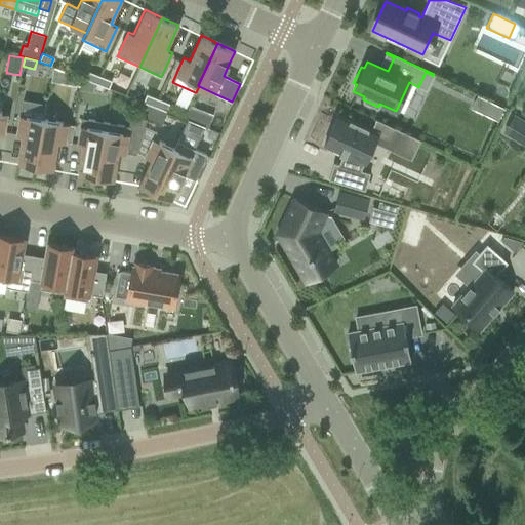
[(96,84),(99,77),(88,72),(85,80),(96,84)]
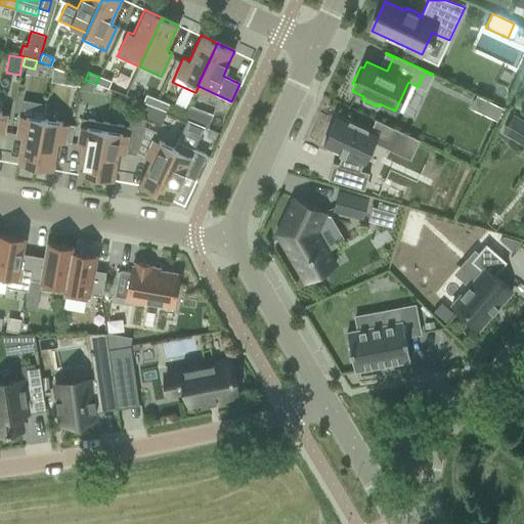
[(82,79),(71,74),(68,82),(79,86),(82,79)]
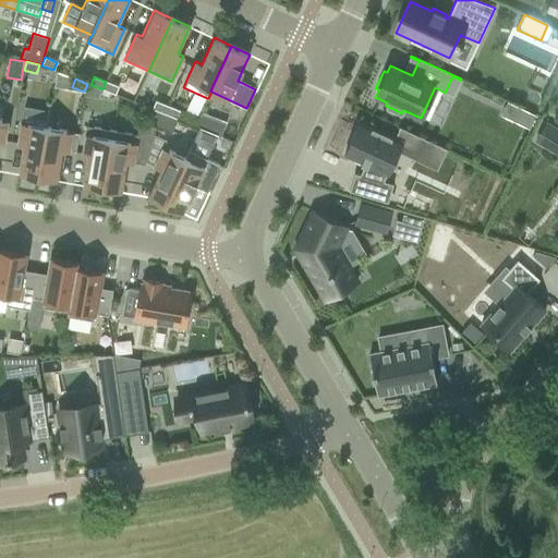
[(119,86),(106,82),(102,89),(116,95),(119,86)]
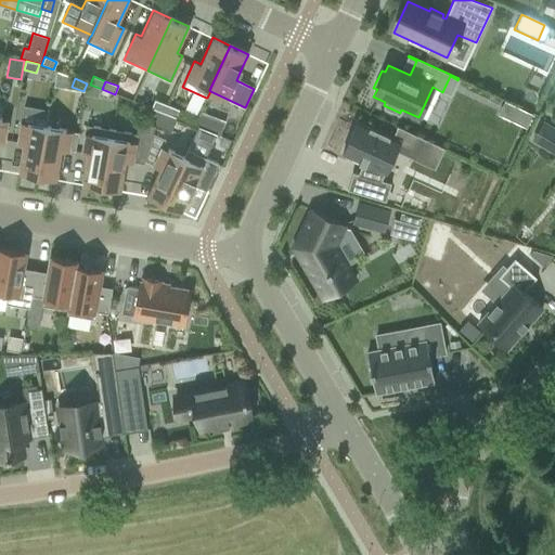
[(87,87),(86,94),(98,97),(99,88),(87,87)]
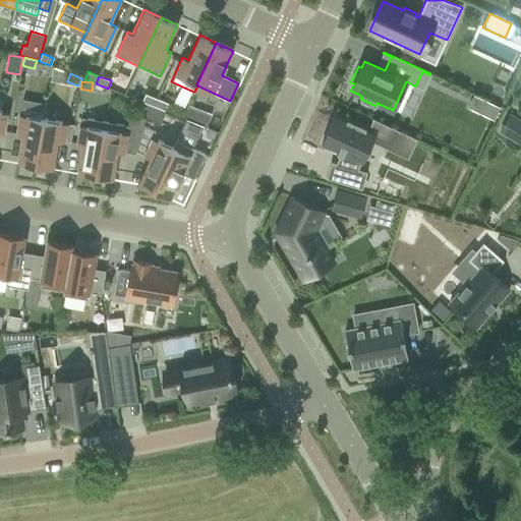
[(154,107),(157,99),(145,94),(141,102),(154,107)]
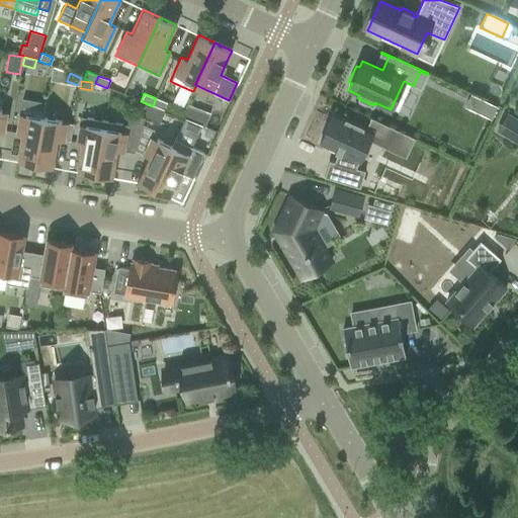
[(156,98),(153,106),(154,106),(164,110),(167,102),(156,98)]
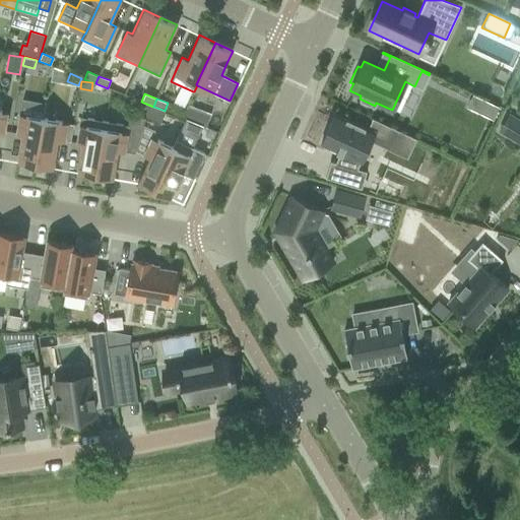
[(17,161),(36,165),(44,119),(46,105),(22,101),(16,133),(22,134),(17,161)]
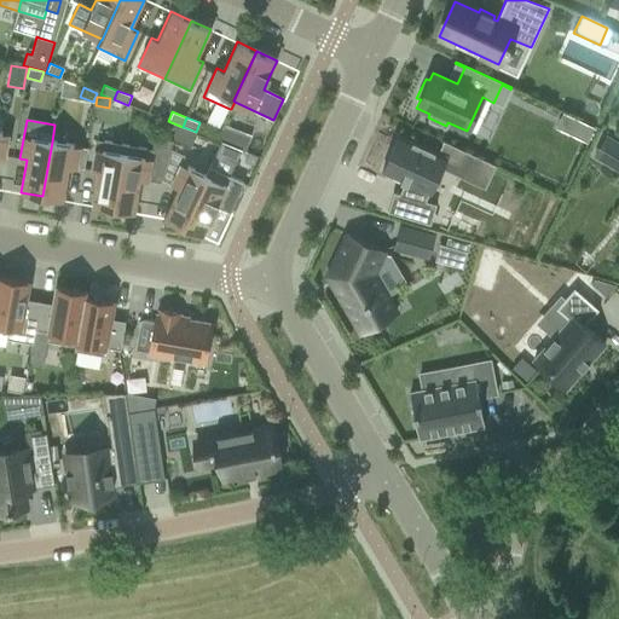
[(578,121),(572,136),(586,142),(593,128),(578,121)]
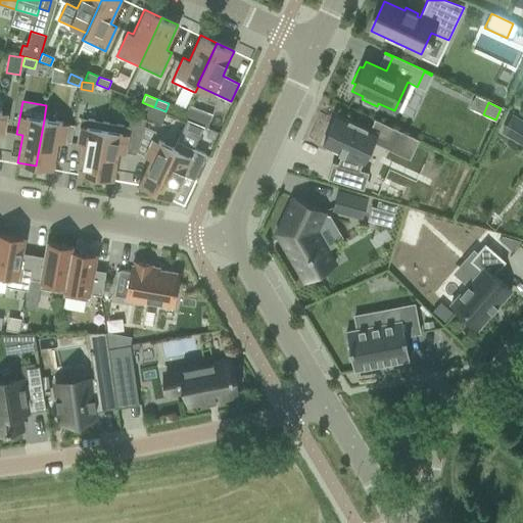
[(155,107),(150,120),(161,125),(167,111),(165,111),(155,107)]
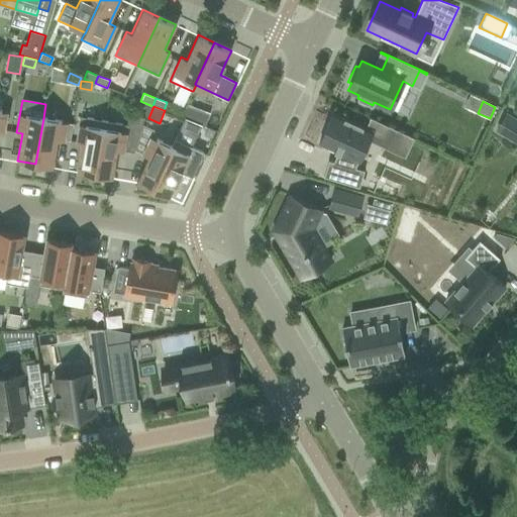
[(332,114),(318,143),(338,151),(333,163),(328,161),(323,178),(359,188),(364,171),(355,169),(358,162),(371,136),(387,143),(394,129),(371,118),(365,129),(332,114)]
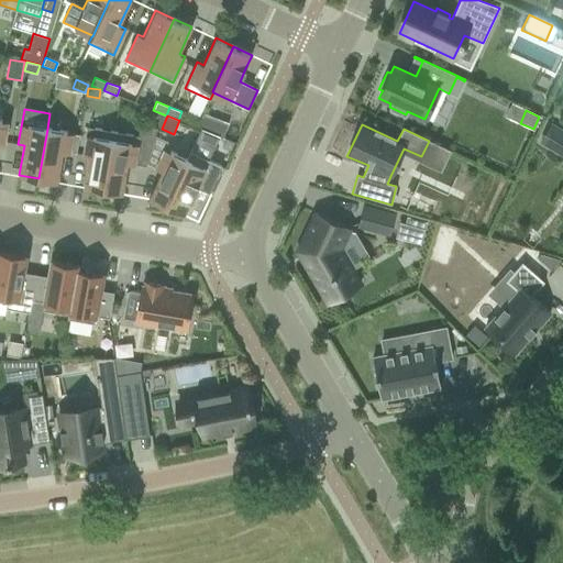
[(113,132),(103,189),(123,192),(128,164),(134,165),(146,167),(157,129),(140,127),(139,136),(113,132)]
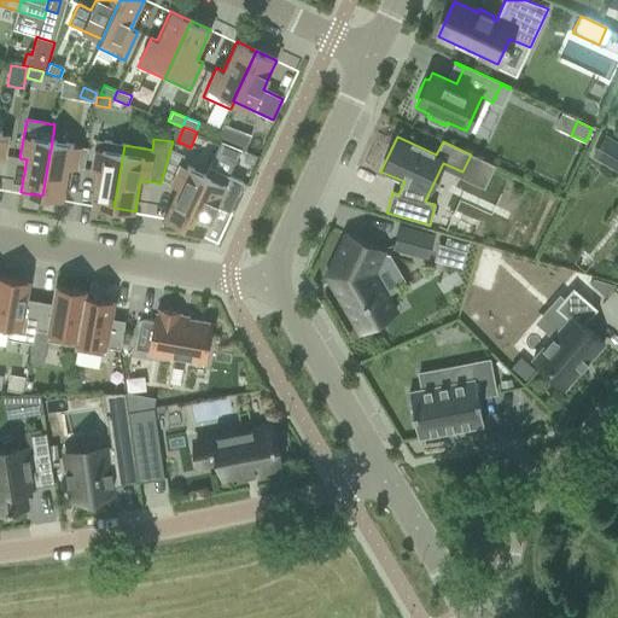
[(114,208),(124,145),(97,140),(91,172),(98,173),(92,204),(114,208)]
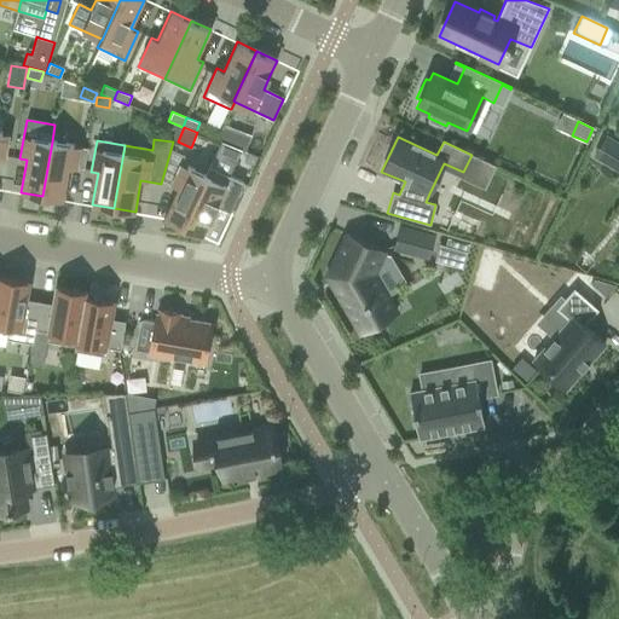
[(80,146),(52,142),(42,196),(64,200),(69,167),(76,168),(80,146)]
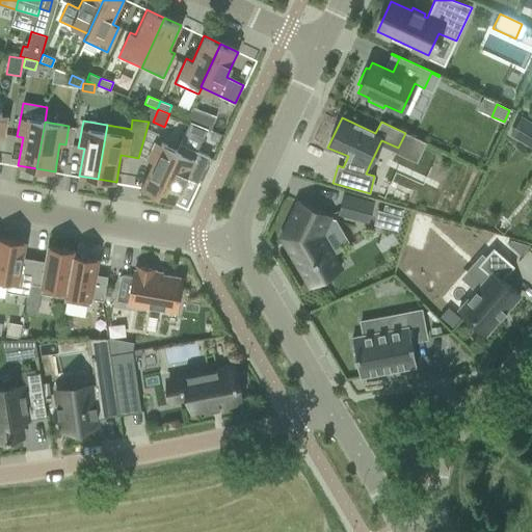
[(178,152),(177,151),(155,141),(147,159),(152,161),(140,186),(158,194),(178,152)]
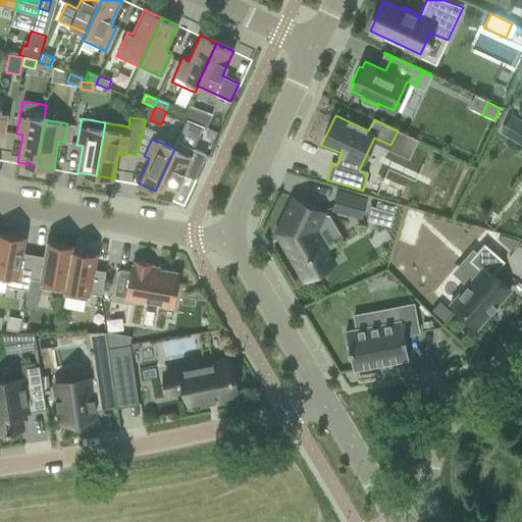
[(176,142),(173,148),(174,149),(155,191),(171,199),(176,187),(177,187),(184,173),(194,178),(205,155),(176,142)]
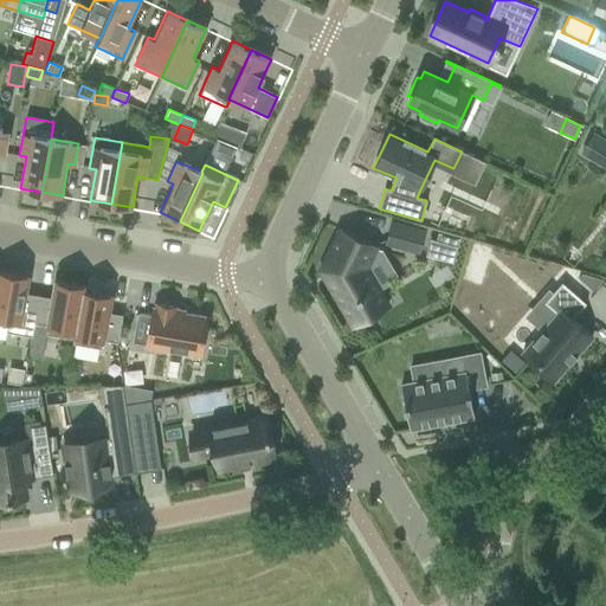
[(392,224),(386,243),(419,252),(424,232),(392,224)]
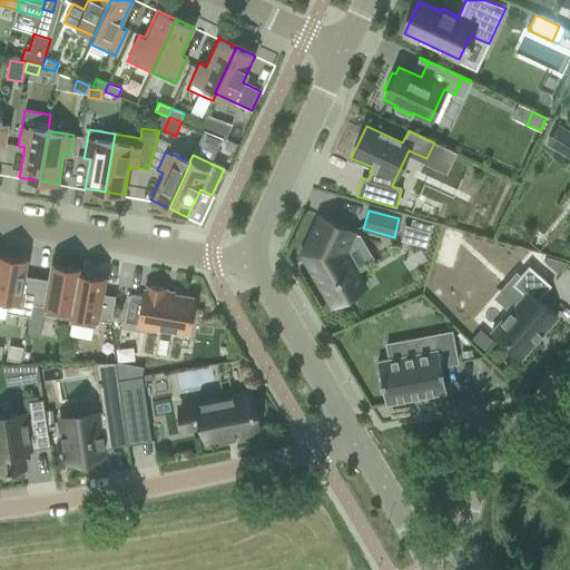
[(353,232),(318,216),(301,254),(332,306),(364,287),(343,252),(353,232)]
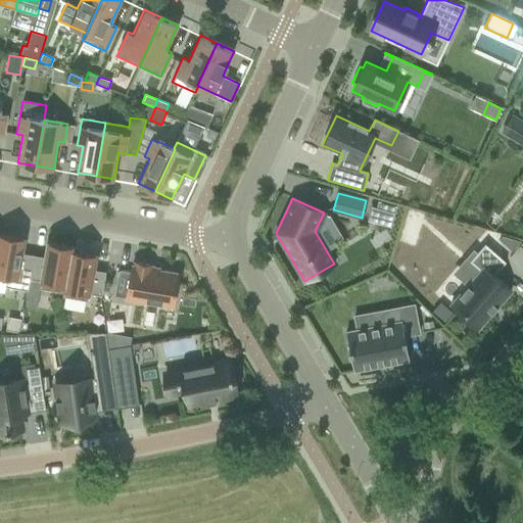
[(377,202),(375,208),(376,208),(393,214),(395,207),(377,202)]
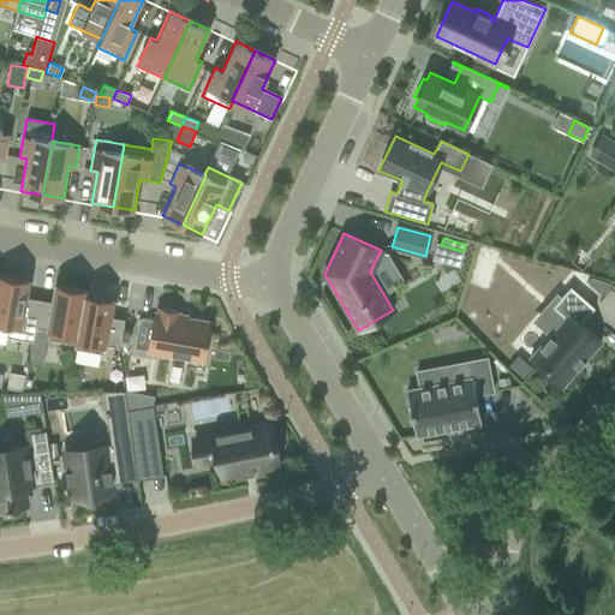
[(436,244),(433,258),(439,260),(442,245),(441,245),(436,244)]
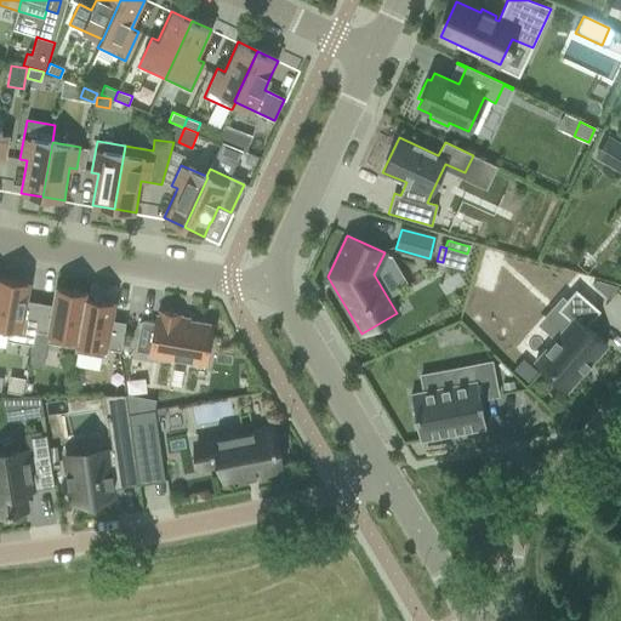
[(0,278),(0,325),(9,326),(6,340),(33,345),(35,331),(34,331),(39,302),(26,300),(28,284),(0,278)]
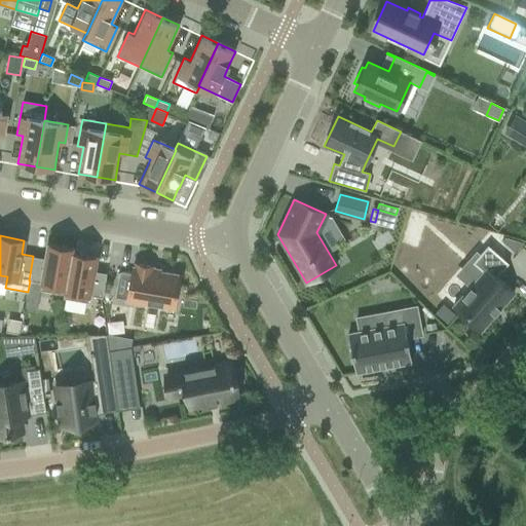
[(45,258),(33,256),(29,280),(30,280),(41,283),(40,290),(64,294),(65,294),(72,253),(73,249),(48,245),(45,258)]
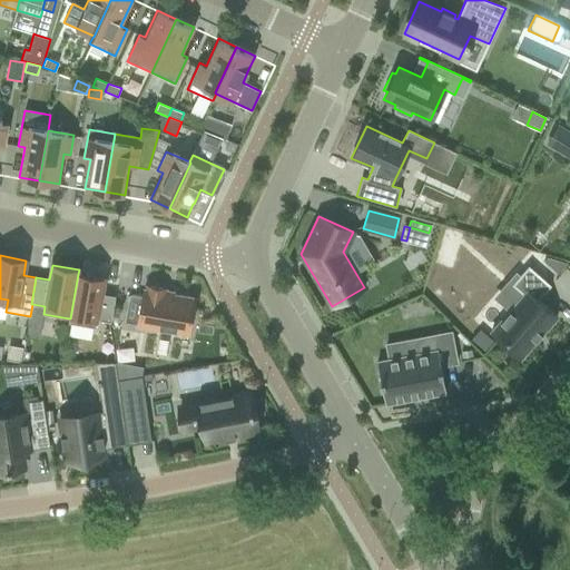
[(529,266),(512,285),(523,295),(491,332),(520,359),(557,317),(538,301),(551,286),(529,266)]
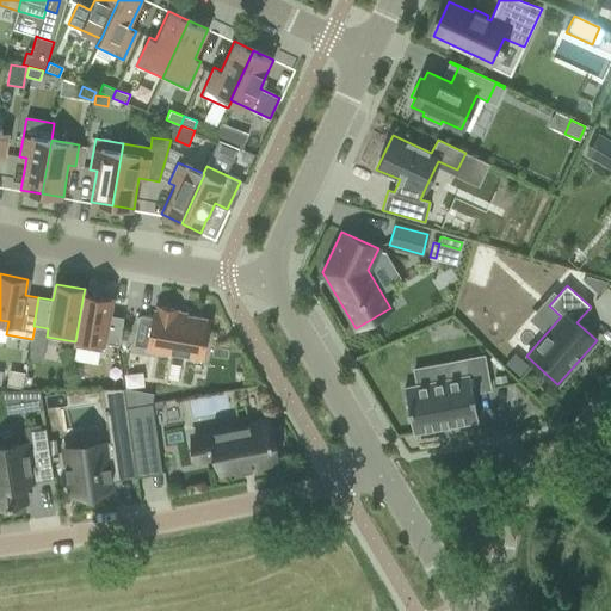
[(75,341),(74,341),(73,346),(103,352),(104,343),(118,346),(123,318),(109,315),(111,298),(84,294),(75,341)]
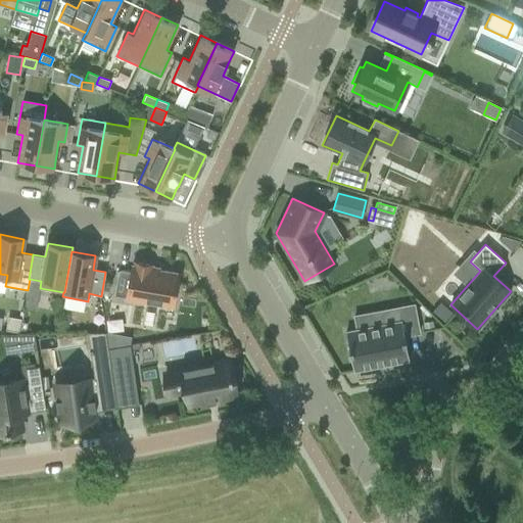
[(152,266),(134,263),(134,266),(132,266),(131,272),(119,270),(114,296),(126,298),(173,306),(179,274),(151,269),(152,266)]
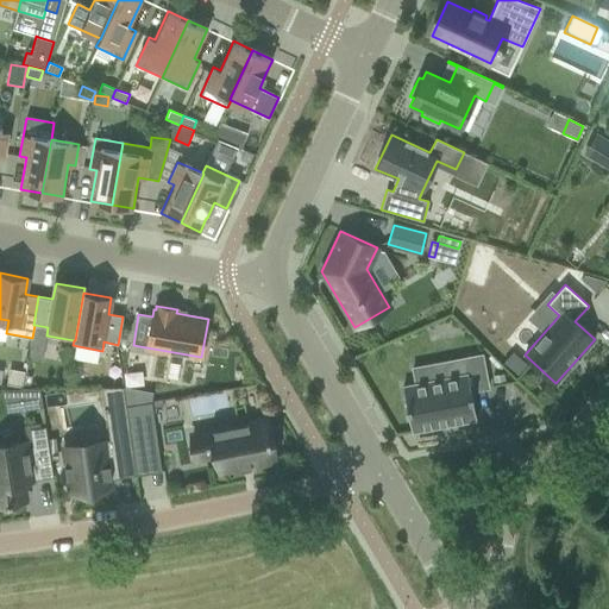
[(482,355),(463,358),(466,375),(437,380),(434,364),(413,369),(415,384),(402,387),(412,432),(476,419),(471,391),(488,388),(482,355)]
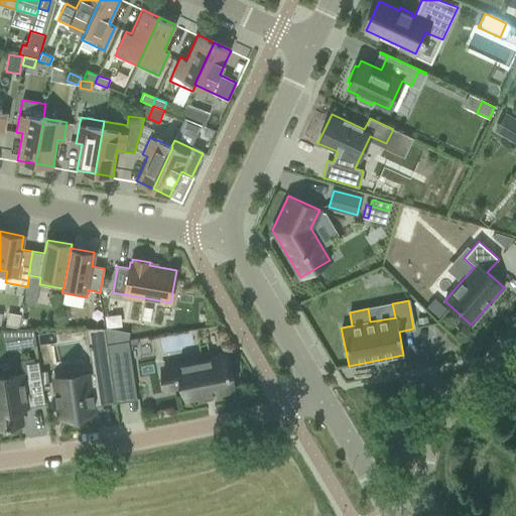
[(8,313),(5,327),(18,329),(20,315),(8,313)]
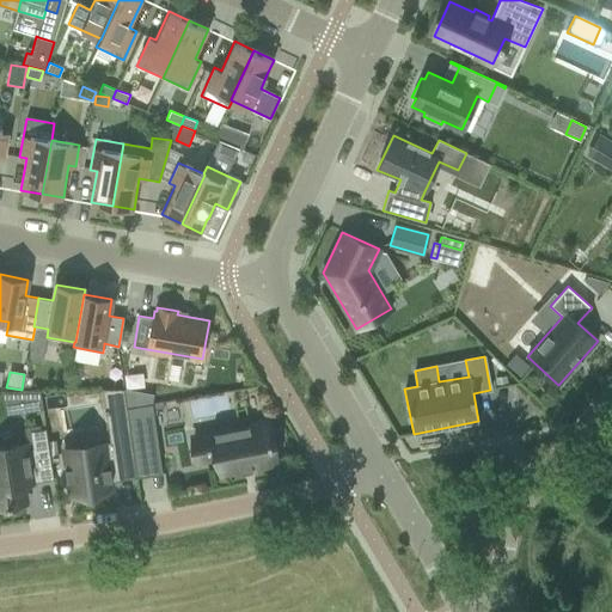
[(2,393),(5,412),(40,408),(38,389),(2,393)]
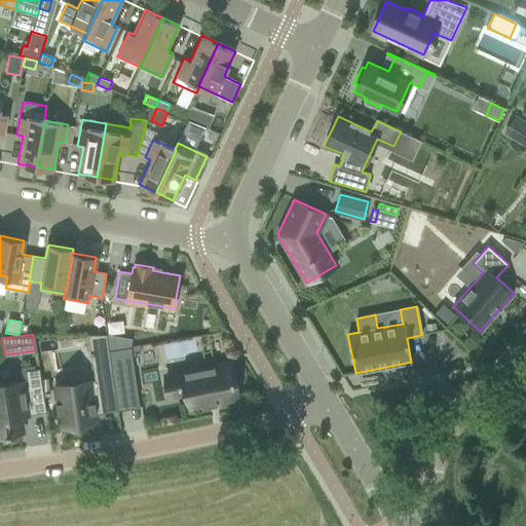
[(110,364),(114,388),(137,385),(132,352),(130,347),(109,351),(110,364)]
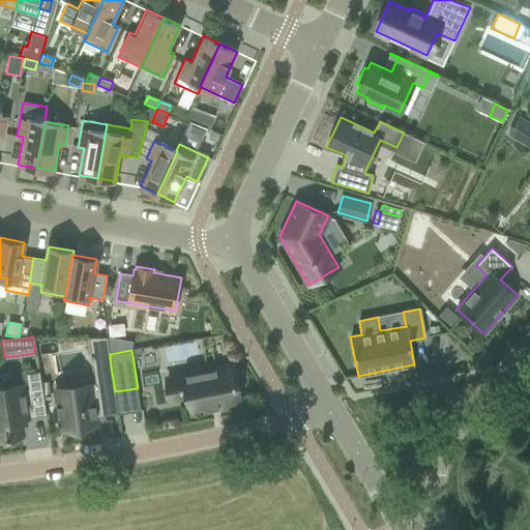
[(190,410),(238,401),(232,365),(179,377),(181,384),(179,385),(180,389),(182,389),(183,396),(188,395),(190,410)]
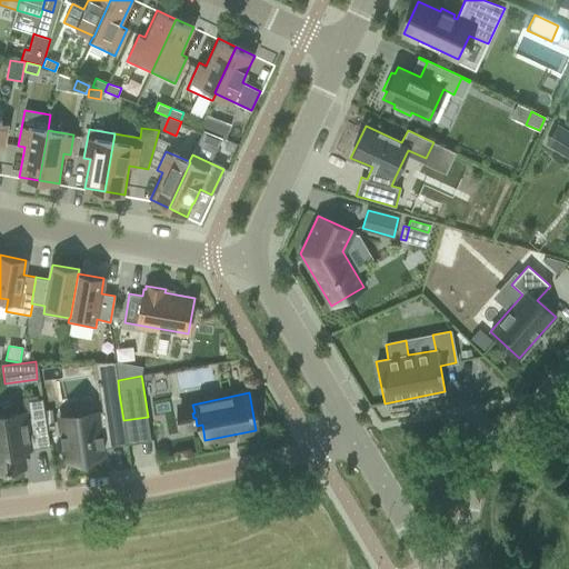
[(101,411),(59,417),(66,461),(78,459),(78,462),(78,465),(92,462),(92,460),(91,458),(103,456),(101,442),(111,441),(112,447),(127,445),(123,420),(119,393),(99,397),(101,411)]
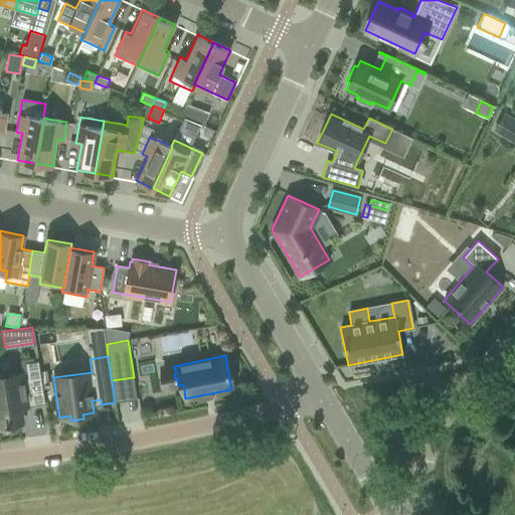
[(0,425),(6,424),(6,426),(10,425),(10,424),(21,422),(18,407),(45,403),(38,360),(25,362),(27,378),(18,379),(17,374),(0,376),(0,425)]
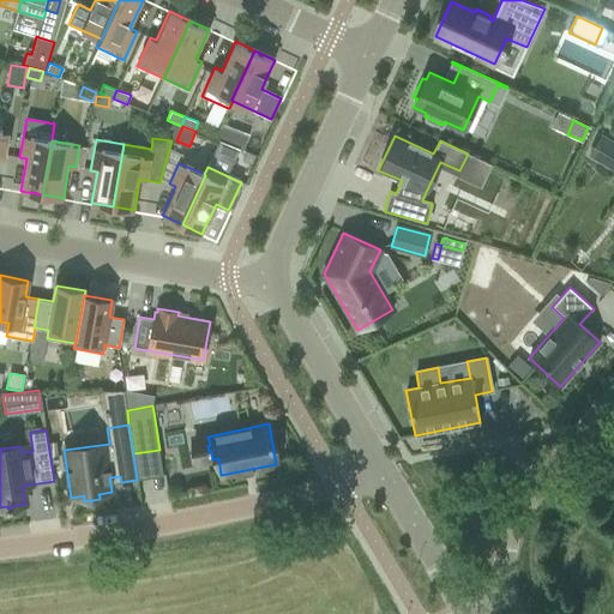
[(138,479),(142,504),(167,501),(164,475),(138,479)]
